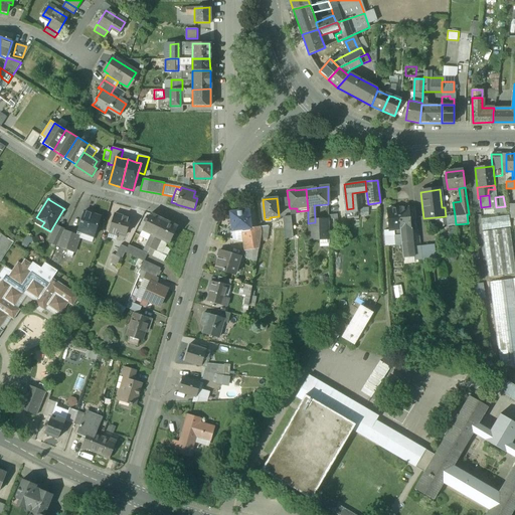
[(409,207),(398,208),(400,235),(406,234),(405,228),(410,227),(409,207)]
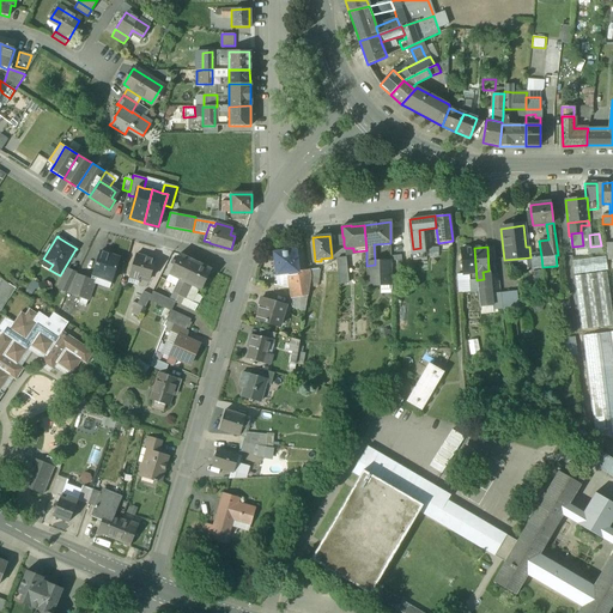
[(289,249),(286,248),(283,248),(280,250),(280,253),(274,253),(277,274),(287,273),(298,272),(298,271),(296,250),(289,252),(289,249)]
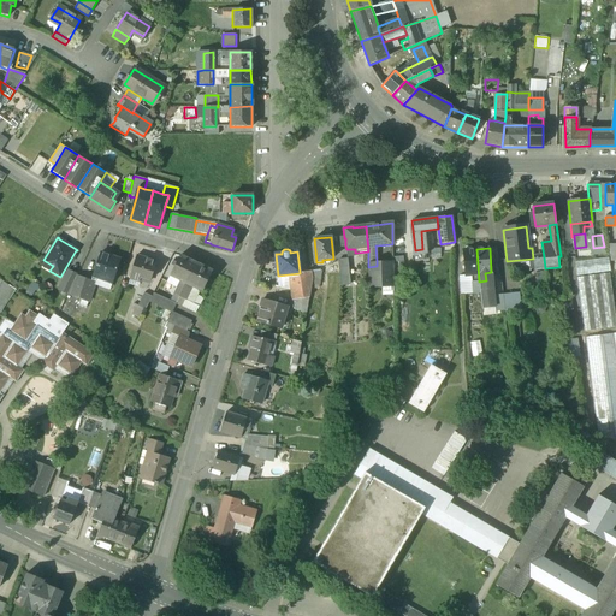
[(477,249),(463,250),(465,274),(472,274),(472,282),(479,282),(477,249)]
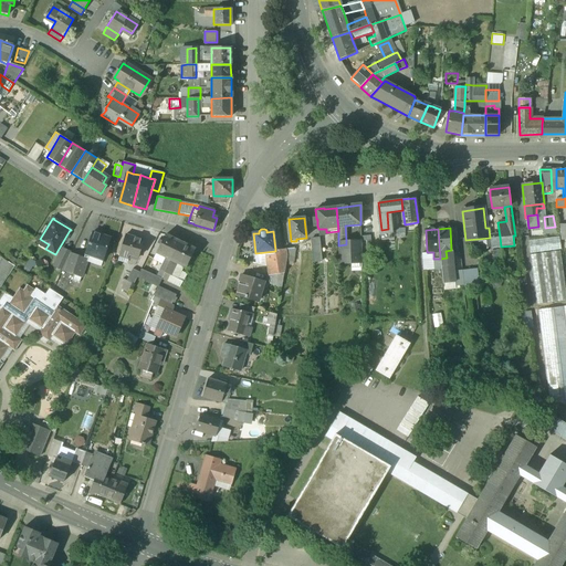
[(109,238),(93,232),(85,253),(86,254),(86,253),(90,254),(103,259),(103,260),(111,238),(109,238)]
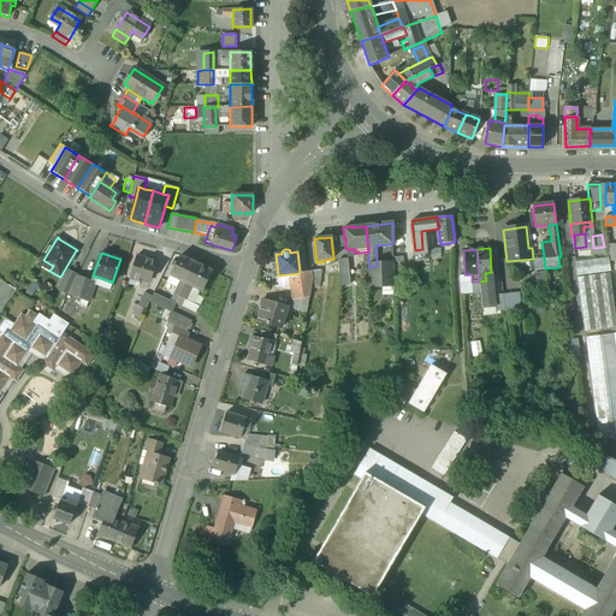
[(196,264),(179,256),(176,262),(173,261),(171,265),(175,267),(170,276),(181,280),(185,283),(187,283),(196,264)]
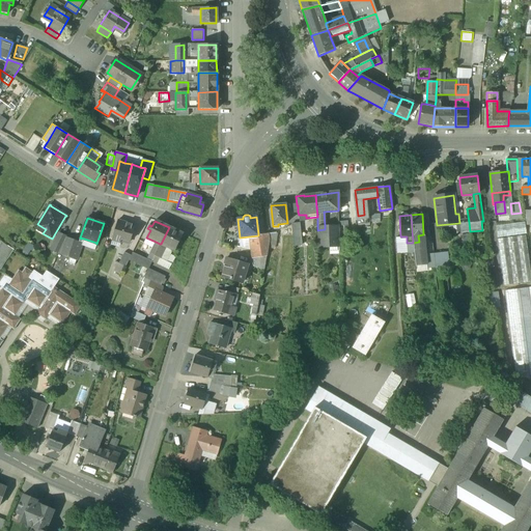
[(469,222),(459,223),(460,232),(470,231),(469,222)]
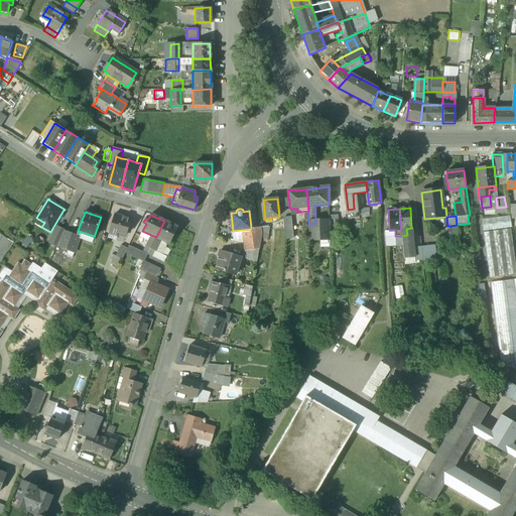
[(510,216),(482,220),(483,232),(511,228),(510,216)]
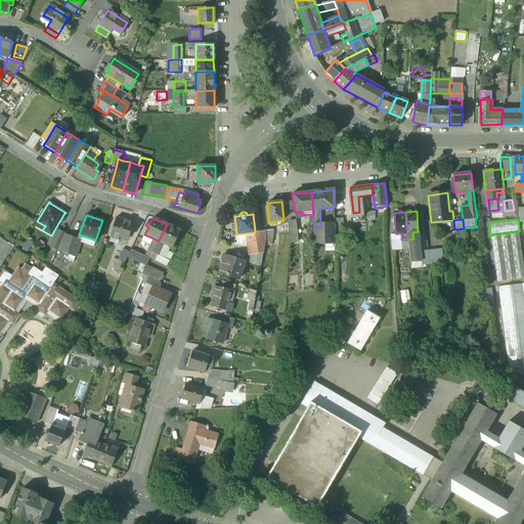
[(122,222),(115,220),(111,236),(118,239),(119,235),(128,238),(132,222),(123,220),(122,222)]
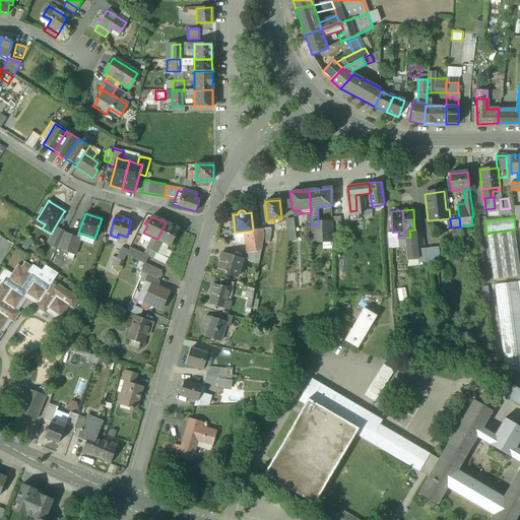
[(293,218),(285,219),(287,241),(296,240),(293,218)]
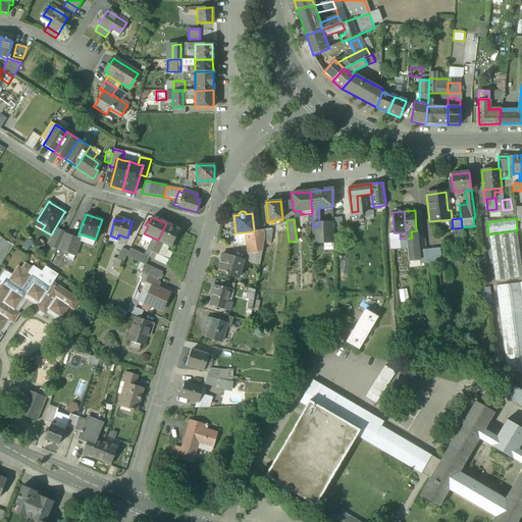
[(319,225),(312,226),(312,235),(312,238),(312,243),(333,242),(333,233),(333,220),(328,221),(319,221),(319,225)]
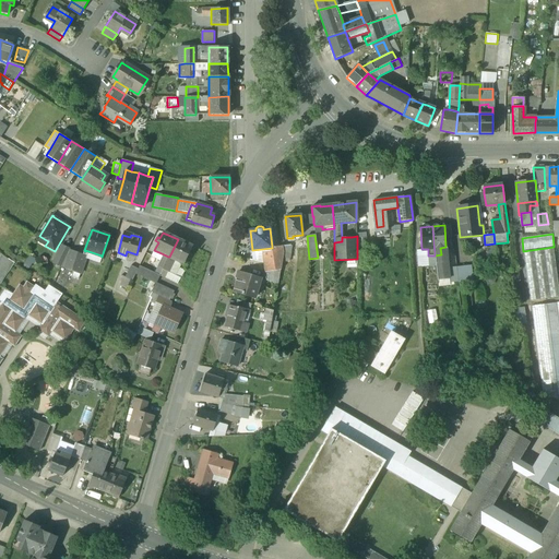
[(178,239),(169,257),(168,257),(163,269),(168,272),(175,260),(183,264),(187,259),(189,260),(192,254),(189,252),(192,247),(178,239)]
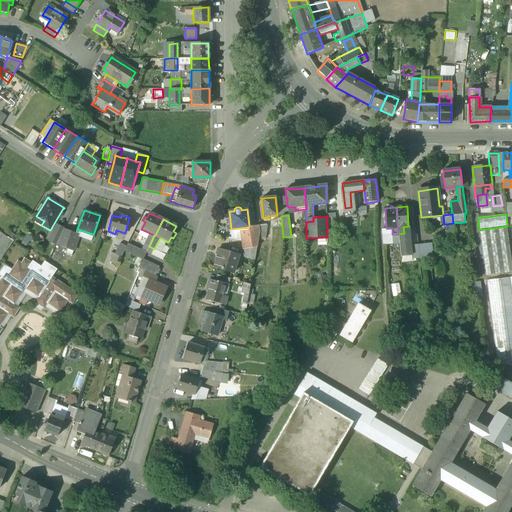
[(249,227),(240,228),(241,241),(258,239),(259,236),(260,232),(259,229),(259,225),(249,226),(249,227)]
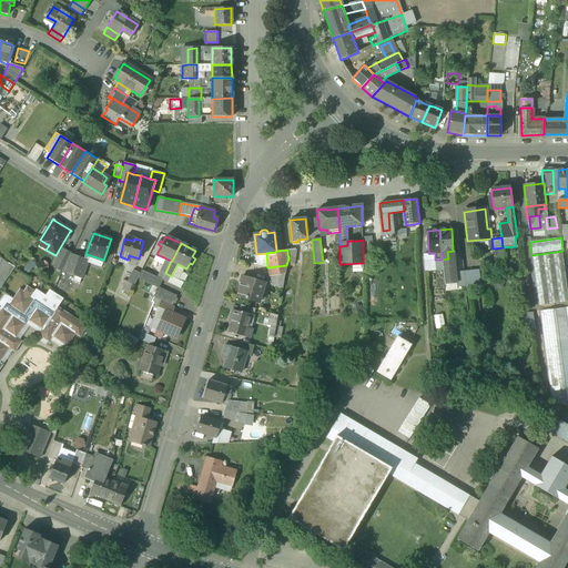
[(71,254),(63,251),(54,269),(62,272),(71,254)]
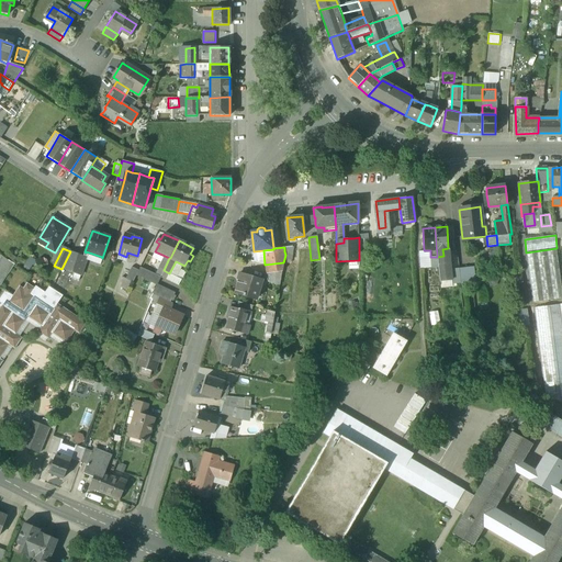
[(561,290),(557,249),(527,254),(534,303),(561,299),(561,290)]
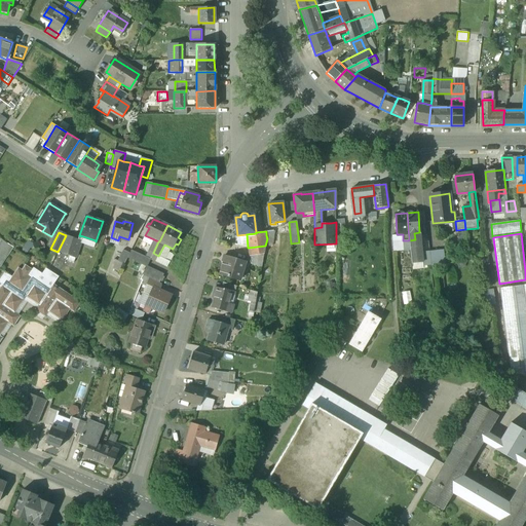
[(247,234),(237,235),(238,246),(248,248),(247,234)]
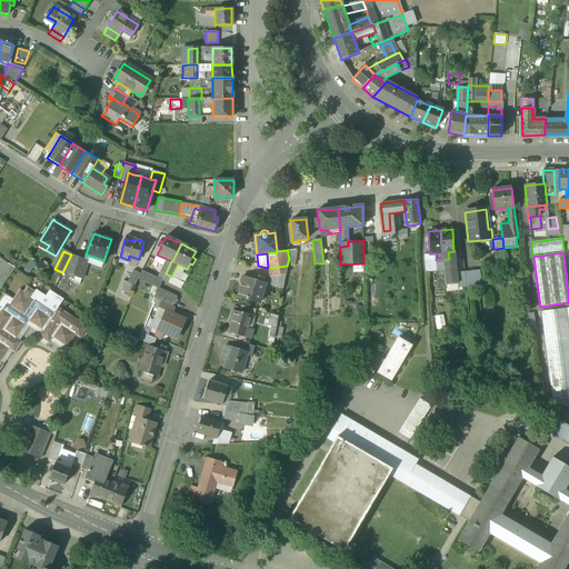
[(85,259),(71,255),(62,272),(82,279),(88,260),(85,259)]
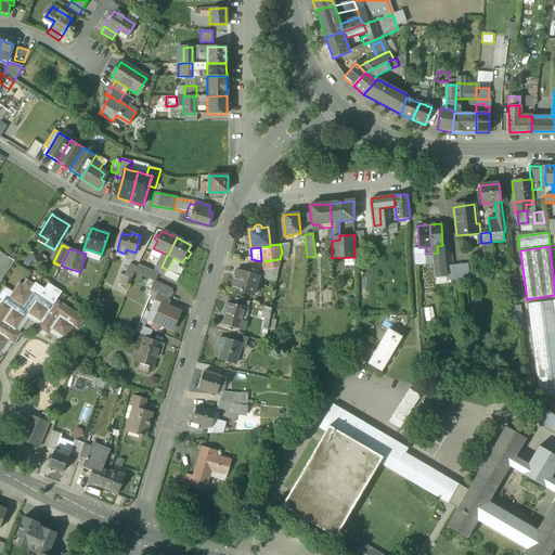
[(163,253),(156,265),(162,267),(167,255),(163,253)]
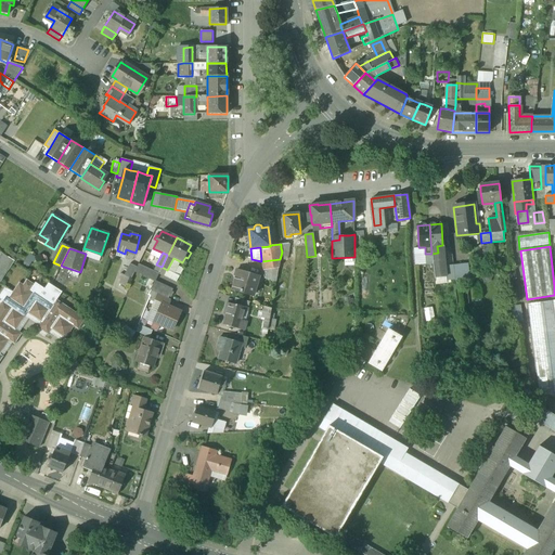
[(444,259),(439,259),(438,253),(431,254),(434,278),(444,276),(447,276),(446,267),(444,259)]
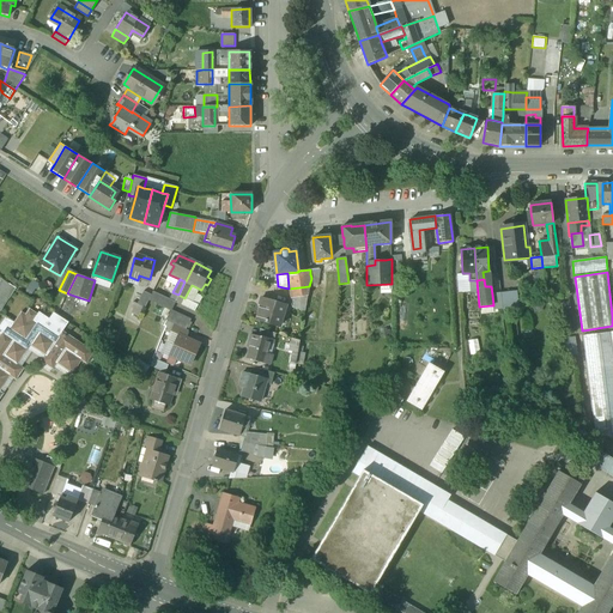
[(2,280),(0,281),(0,311),(16,289),(2,280)]
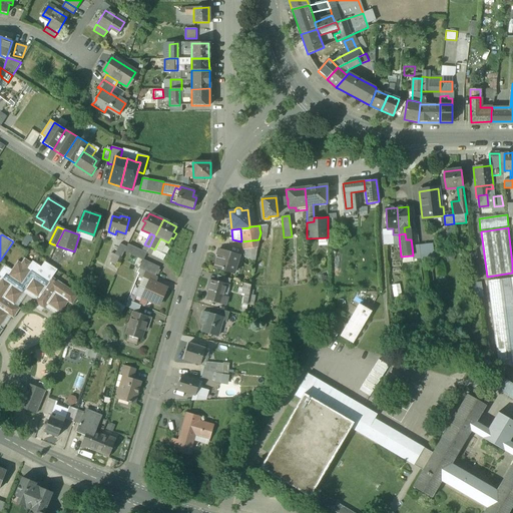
[(259,239),(241,241),(242,249),(258,248),(259,239)]
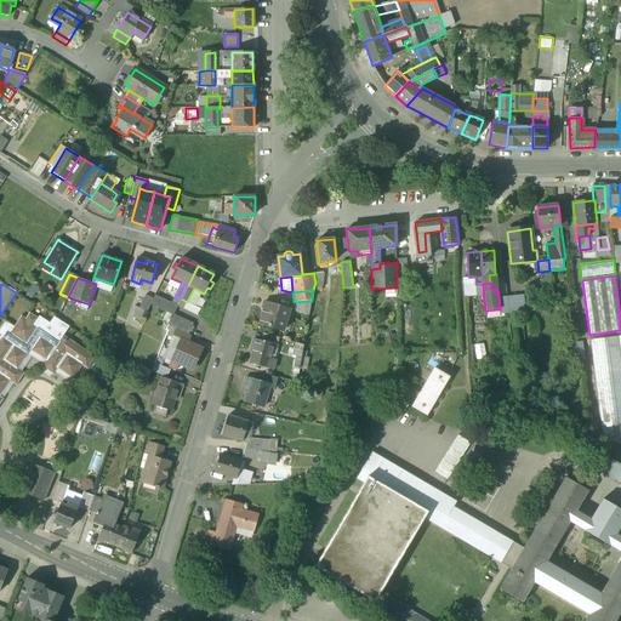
[(523,295),(507,296),(507,297),(508,313),(525,311),(523,295)]
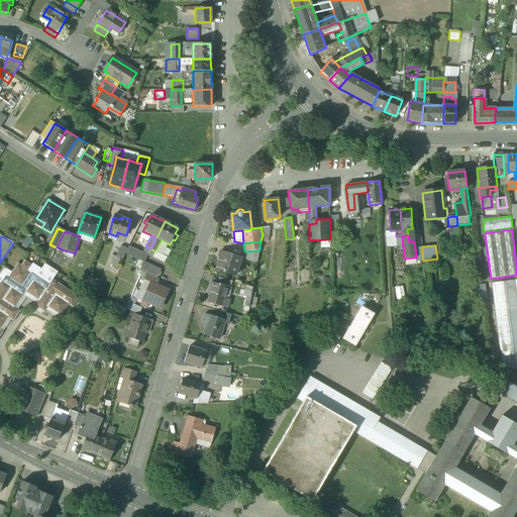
[(422,247),(415,248),(416,257),(414,257),(415,262),(423,261),(422,247)]
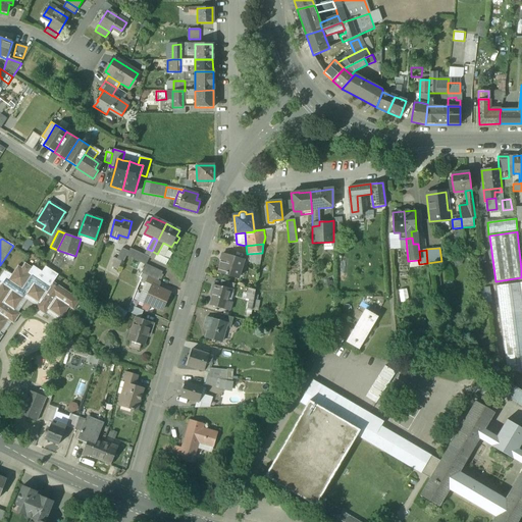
[(262,253),(247,254),(248,261),(260,264),(262,253)]
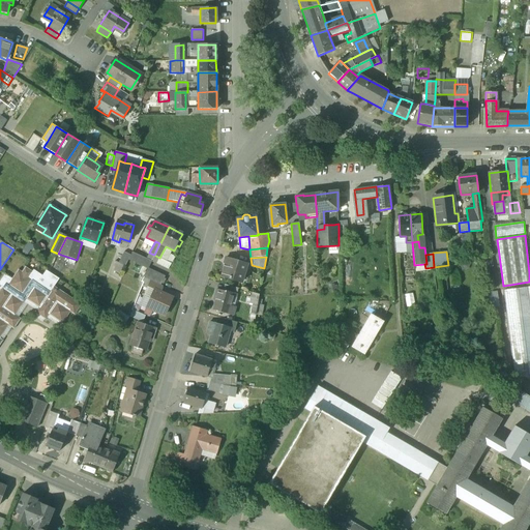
[(246,264),(226,258),(224,264),(226,264),(222,276),(241,283),(246,264)]
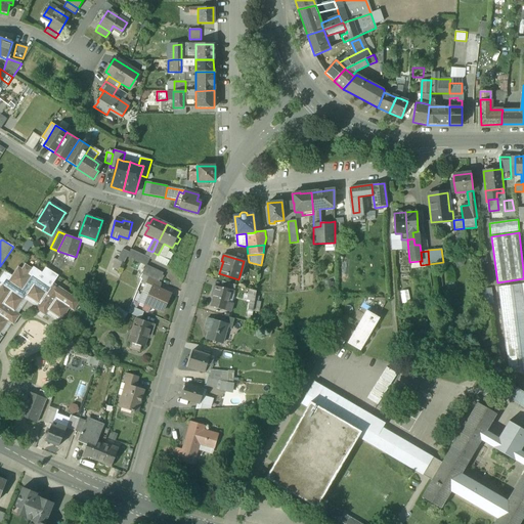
[(17,266),(8,281),(3,278),(0,278),(0,284),(0,285),(0,340),(2,337),(0,335),(0,334),(8,322),(13,325),(20,315),(15,312),(26,296),(38,304),(35,310),(45,316),(48,311),(62,319),(69,309),(73,312),(80,301),(53,284),(58,276),(45,268),(42,273),(33,267),(33,269),(25,264),(22,269),(17,266)]
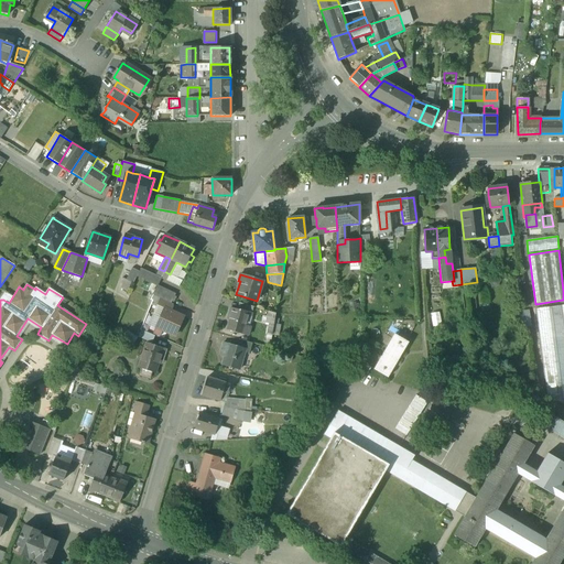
[(175,294),(156,285),(153,294),(161,299),(171,303),(175,294)]
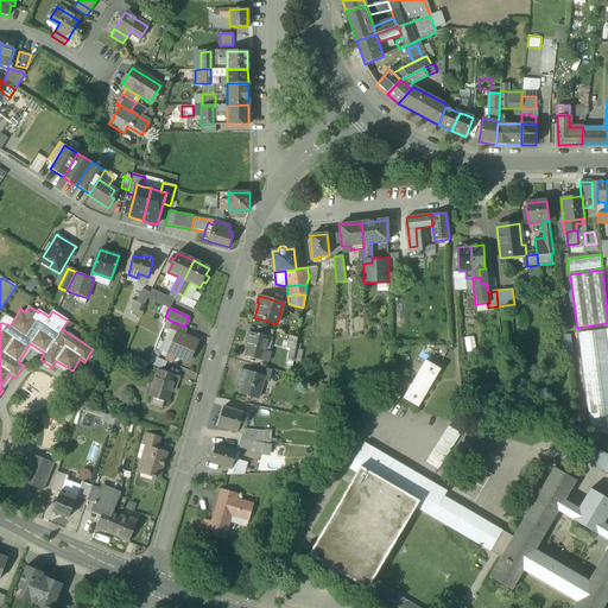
[(184,327),(173,322),(170,329),(177,333),(183,336),(187,328),(184,327)]
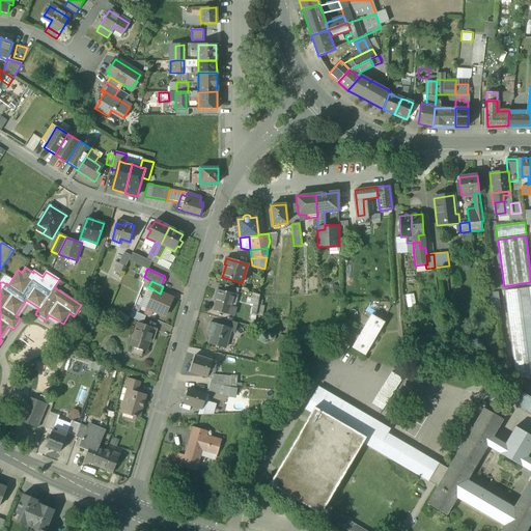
[(239,289),(227,286),(226,291),(236,295),(239,289)]
